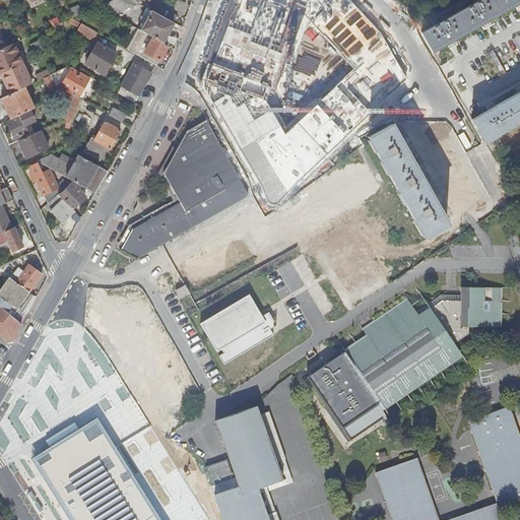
[(112,14),(137,3),(134,0),(132,0),(113,0),(99,7),(112,14)]
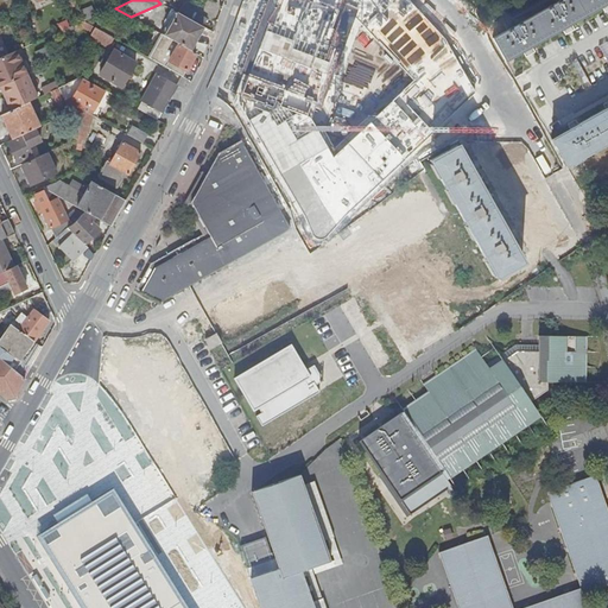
[(607,0),(563,0),(494,39),(506,61),(523,51),(526,50),(529,49),(529,48),(563,29),(565,27),(568,26),(568,25),(602,6),(606,5),(607,2),(607,1),(607,0)]
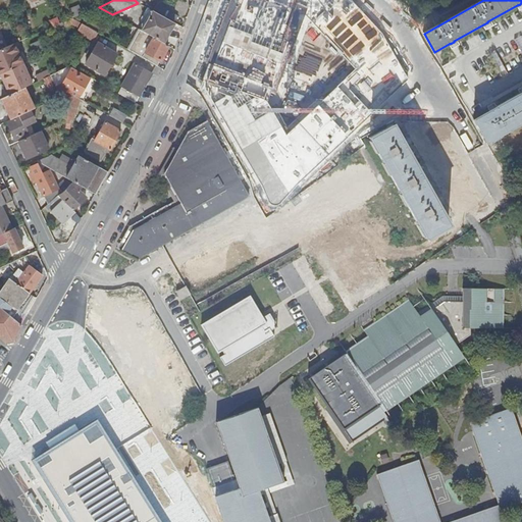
[(77,6),(68,10),(71,18),(82,14),(77,6)]
